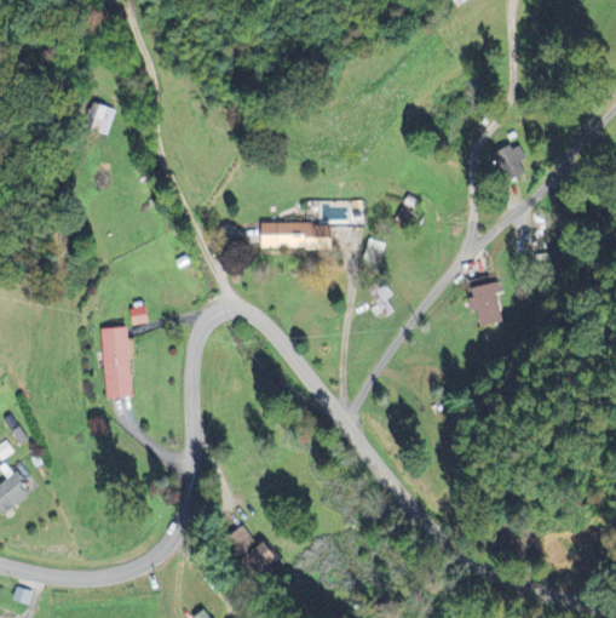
[(335,250),(335,224),(263,223),(263,249),(335,250)]
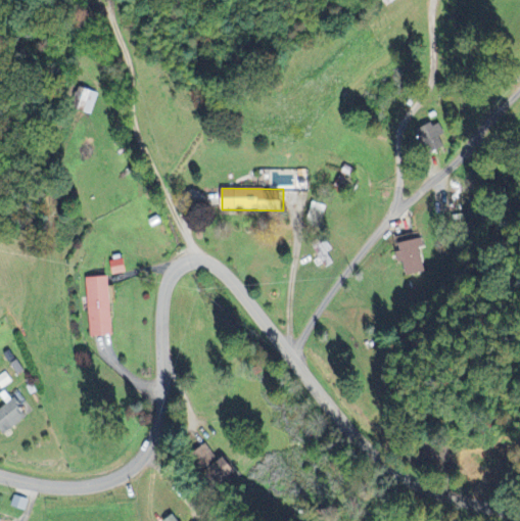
[(427,272),(418,232),(392,237),(398,263),(405,262),(408,276),(427,272)]
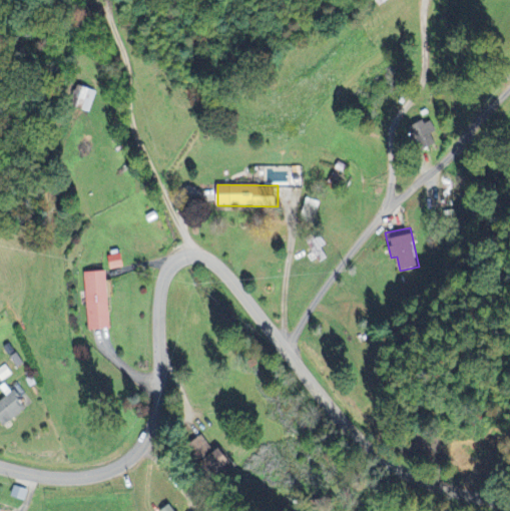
[(324,244),(319,233),(305,239),(315,263),(326,258),(321,246),(324,244)]
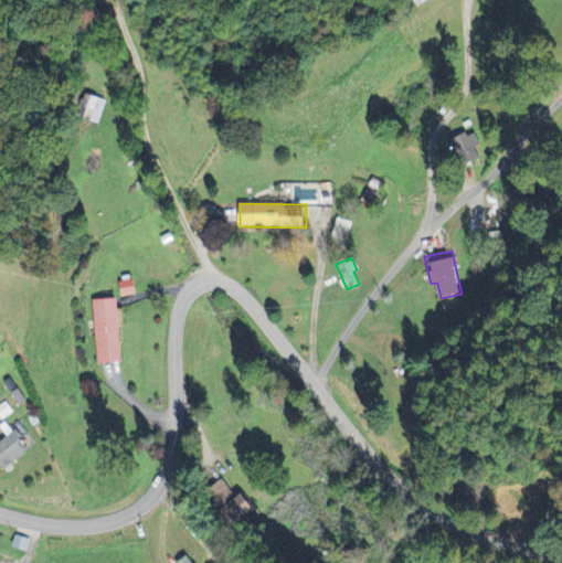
[(117,282),(119,296),(135,293),(133,278),(117,282)]
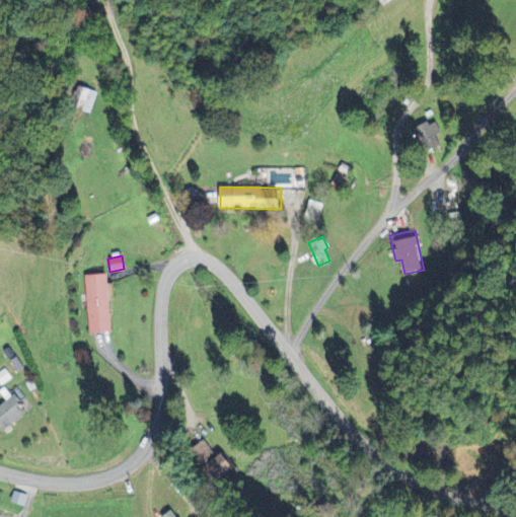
[(87,334),(111,333),(108,275),(85,275),(87,334)]
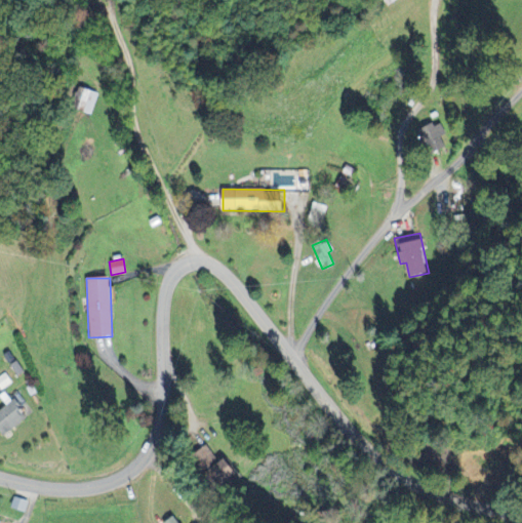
[(0,388),(1,390),(11,381),(4,372),(0,375),(0,388)]
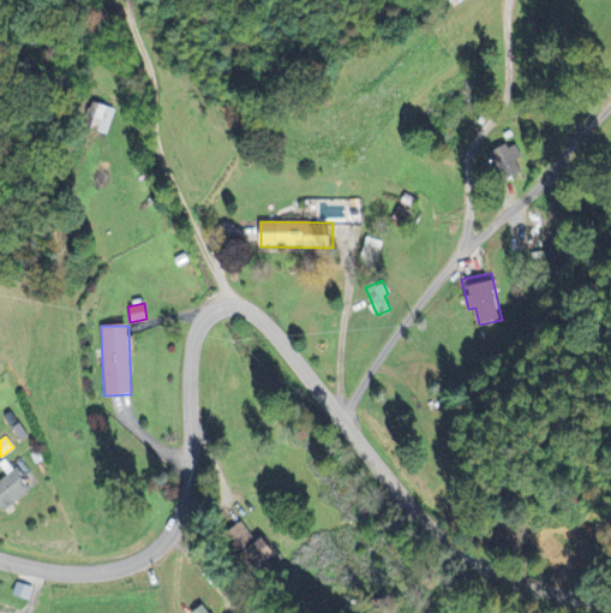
[(34,489),(15,466),(0,477),(0,504),(6,511),(34,489)]
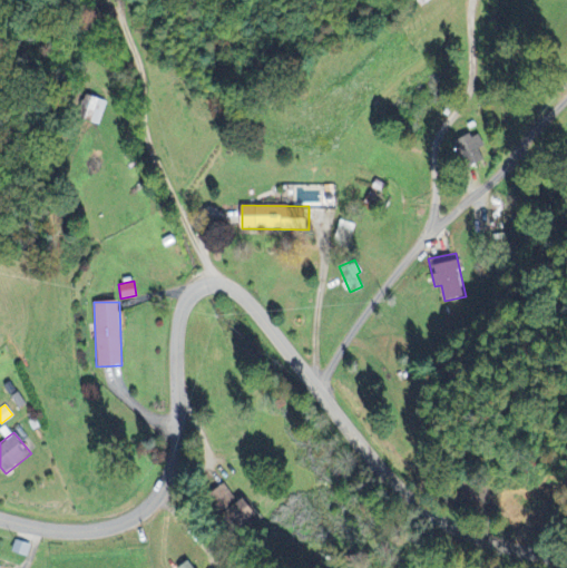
[(11,550),(27,556),(31,545),(16,539),(11,550)]
